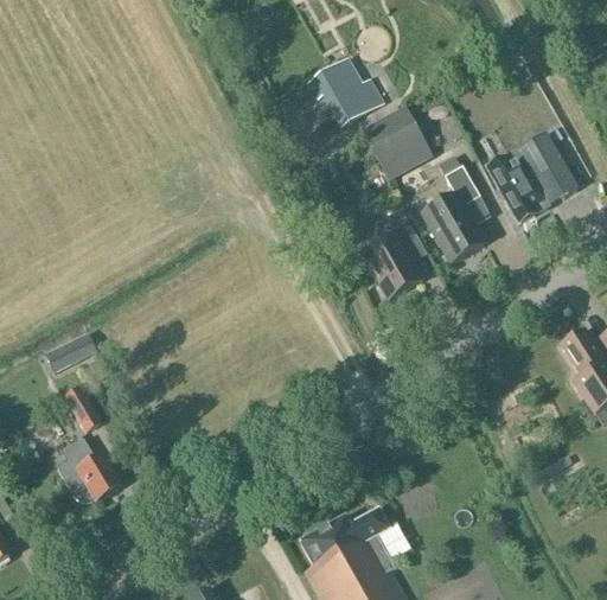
[(347,57),(307,80),(317,95),(324,90),(342,123),(375,104),(384,100),(370,76),(362,81),(347,57)]
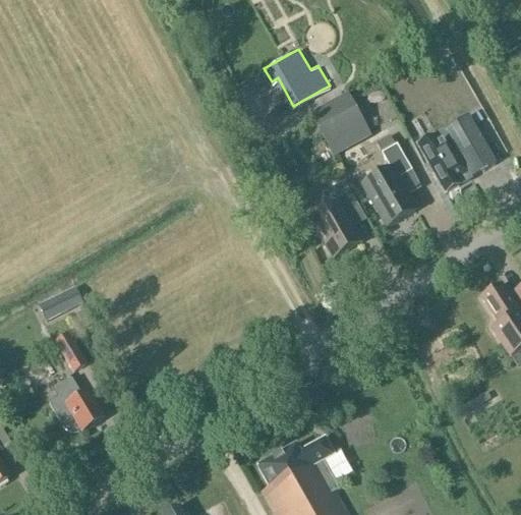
[(315,117),(332,146),(366,125),(351,98),(315,117)]
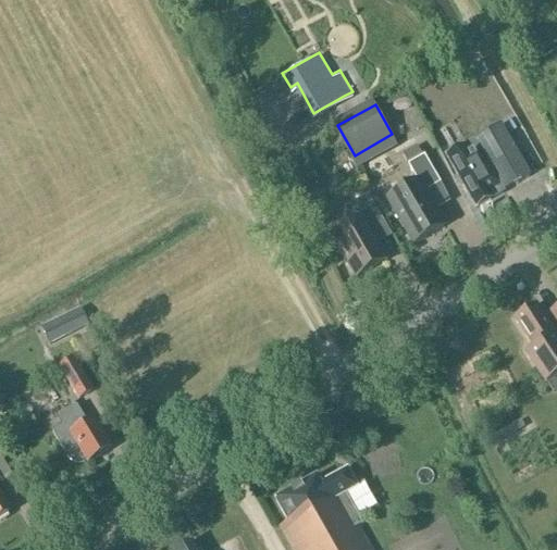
[(450,149),(461,167),(457,171),(475,202),(493,194),(492,192),(504,186),(530,171),(500,120),(450,149)]
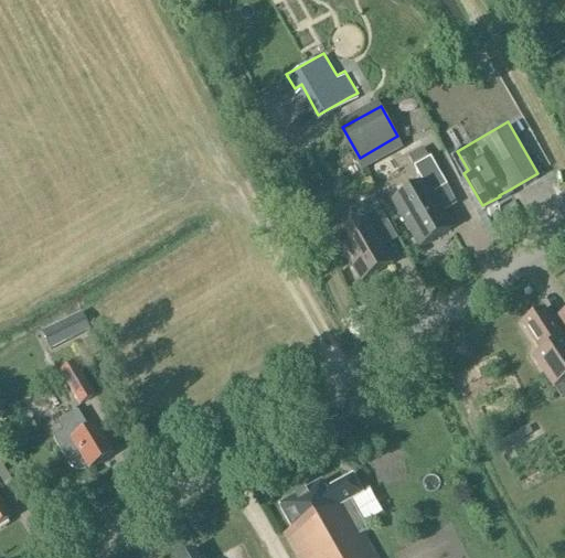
[(424,180),(394,197),(419,243),(451,224),(432,190),(447,181),(430,152),(414,162),(424,180)]
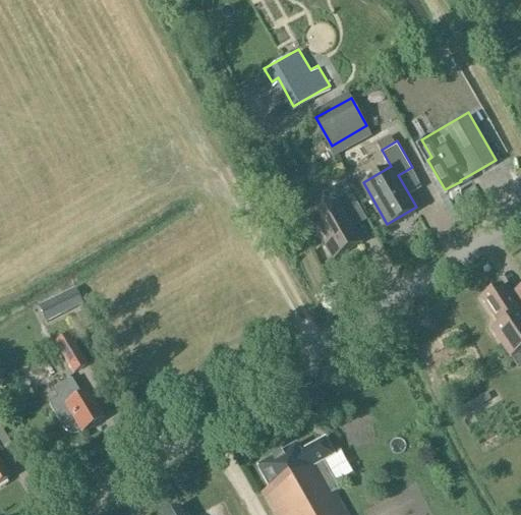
[(333,255),(361,238),(345,211),(358,204),(344,179),(328,189),(335,202),(310,216),(333,255)]
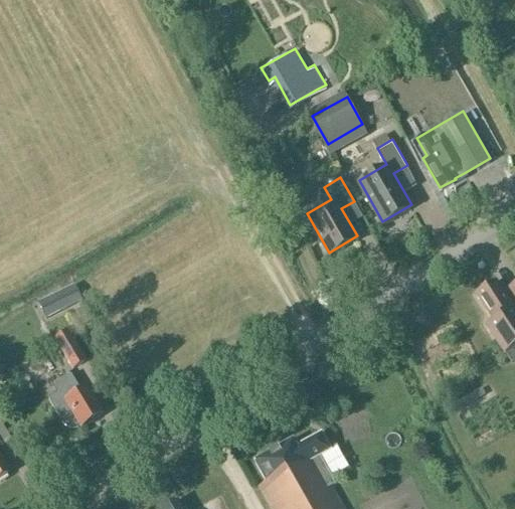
[(514,305),(514,306),(496,278),(475,291),(493,318),(487,322),(504,349),(514,342),(514,305)]
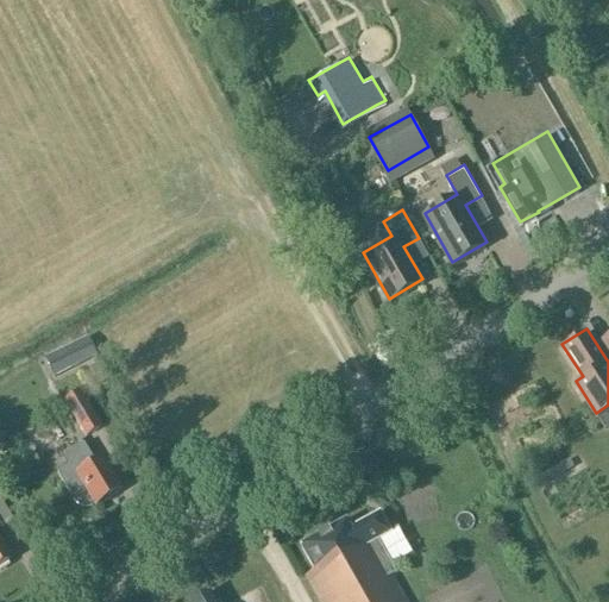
[(87,333),(63,345),(73,364),(96,352),(87,333)]
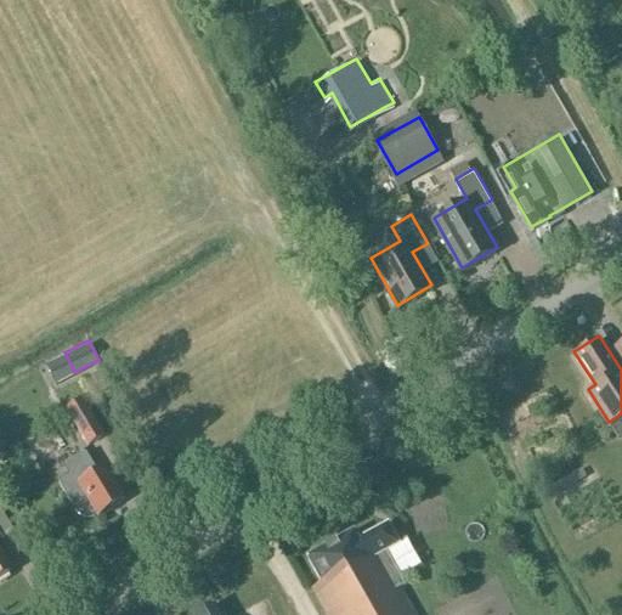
[(54,383),(74,372),(64,353),(43,364),(54,383)]
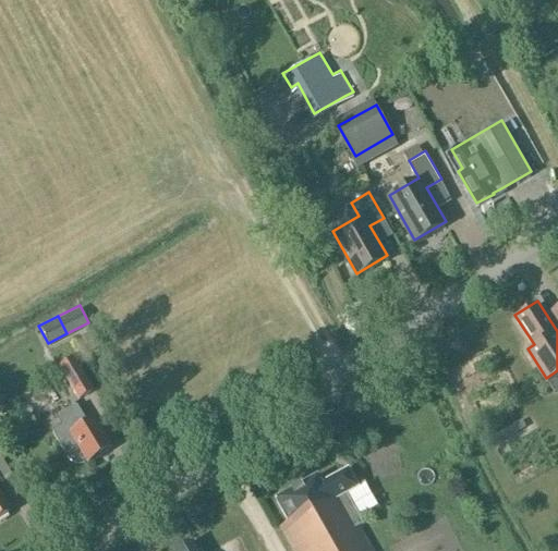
[(80,394),(94,386),(74,354),(60,363),(80,394)]
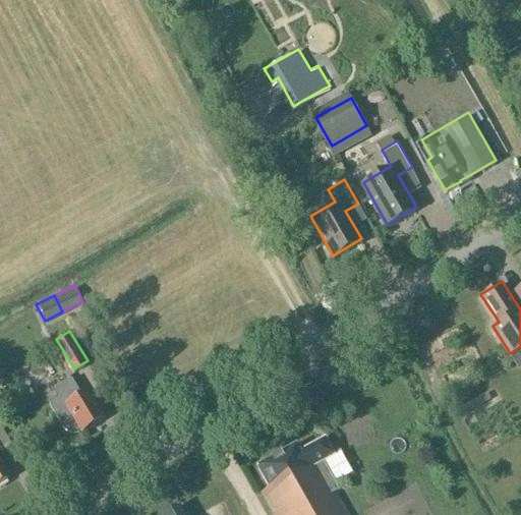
[(78,430),(79,428),(81,426),(82,428),(104,416),(88,390),(82,393),(73,376),(53,387),(58,394),(49,399),(51,402),(62,423),(63,424),(64,425),(66,427),(68,428),(70,430),(72,430),(74,430),(76,430),(78,430)]
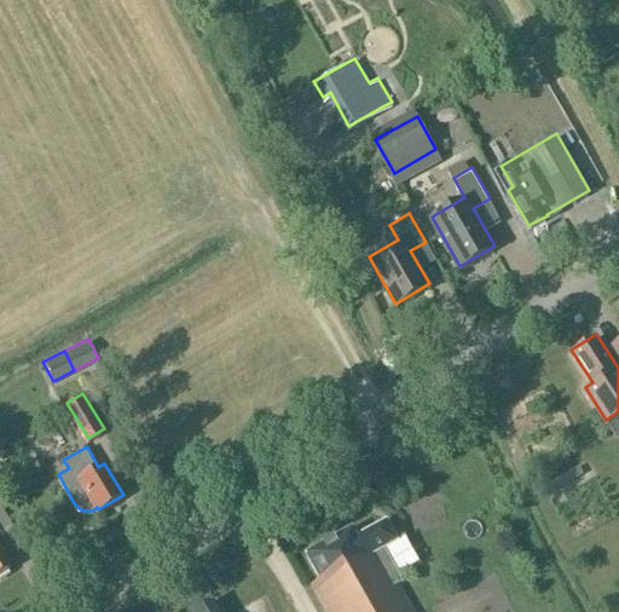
[(352,525),(306,552),(320,576),(311,582),(327,611),(415,611),(398,582),(403,579),(383,544),(397,537),(386,518),(357,533),(352,525)]
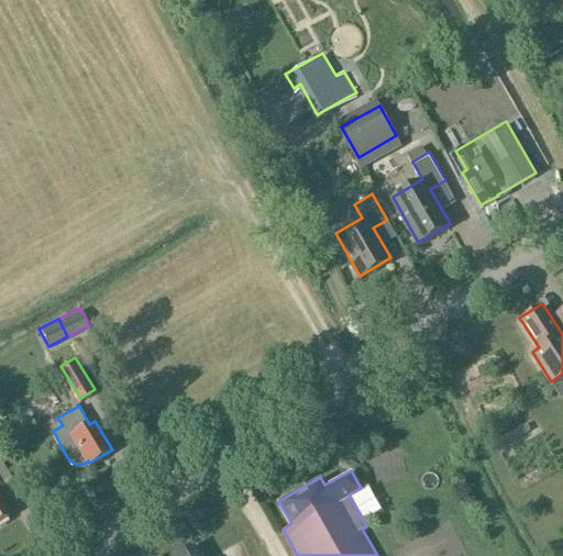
[(0,518),(11,512),(0,493),(0,485),(2,484),(0,479),(0,518)]
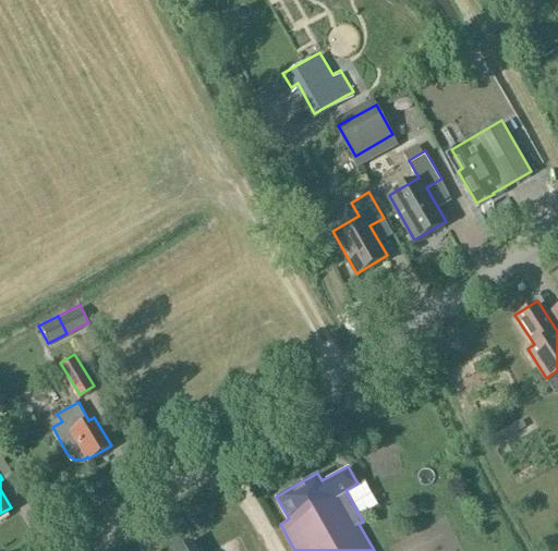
[(199,550),(192,538),(173,548),(174,550),(199,550)]
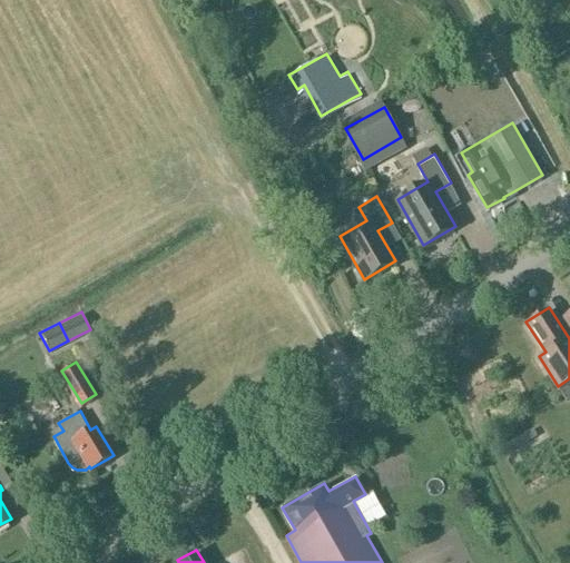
All buildings are outlined.
